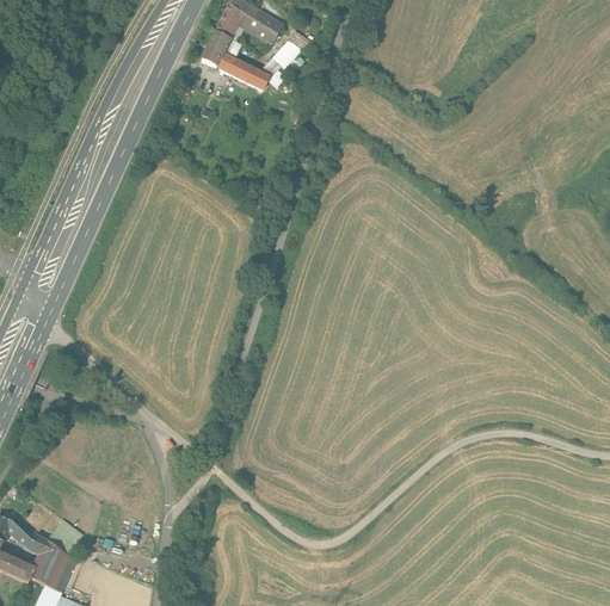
[(284,23),(247,0),(232,0),(229,4),(242,11),(236,24),(271,43),(284,23)]
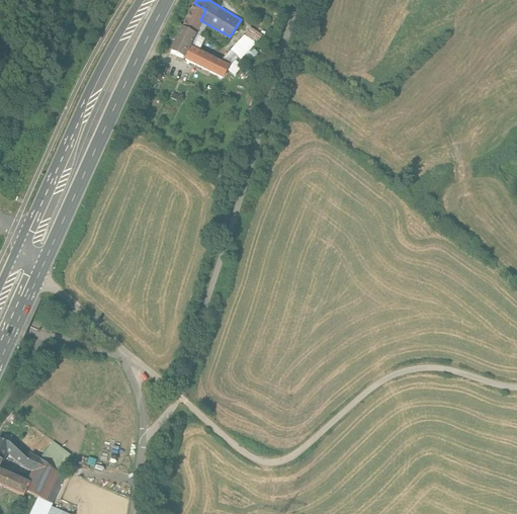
[(194,3),(183,26),(195,31),(200,20),(205,9),(194,3)]
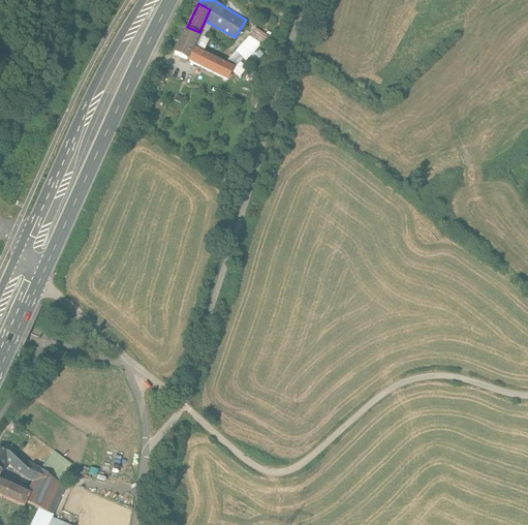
[(187,27),(175,52),(187,58),(193,47),(199,32),(187,27)]
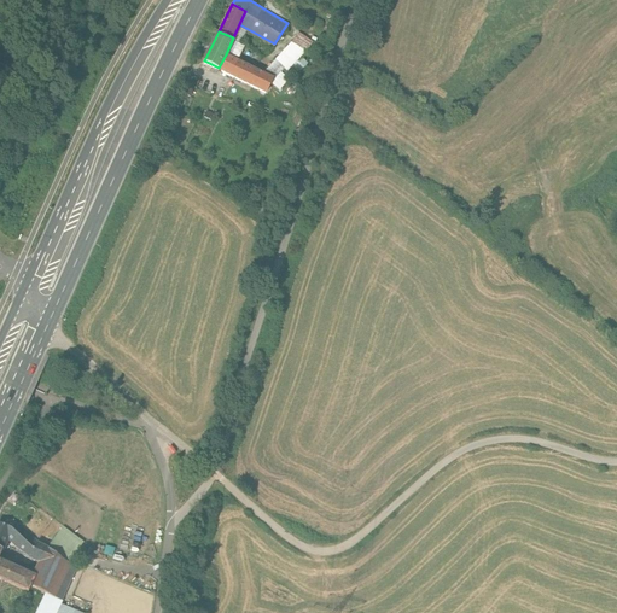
[(291,41),(271,64),(279,70),(283,65),(287,68),(306,50),(291,41)]
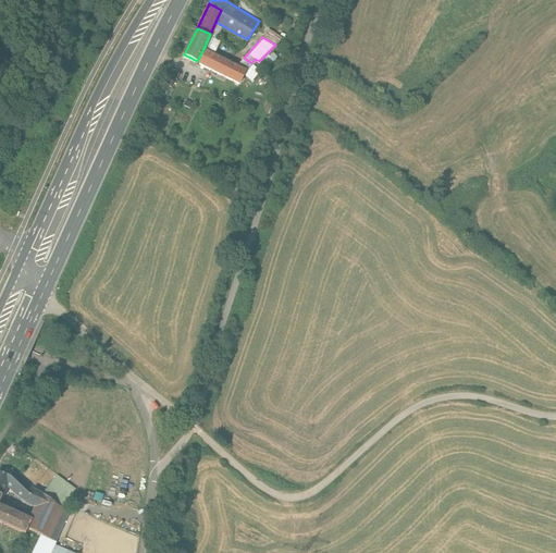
[(236,65),(204,49),(197,61),(239,82),(247,73),(245,72),(251,63),(244,58),(236,65)]
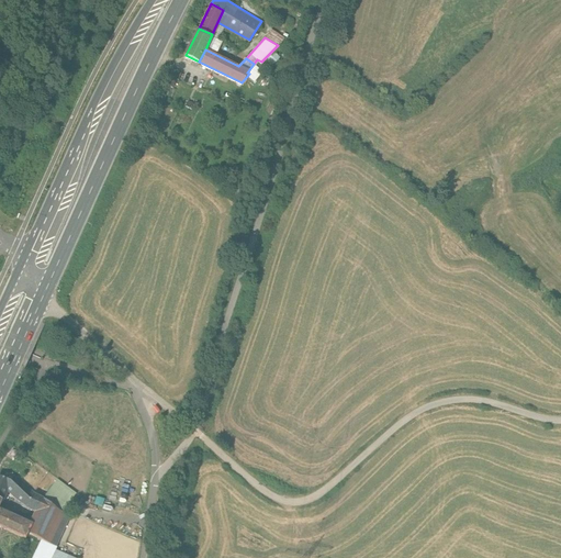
[(0,473),(0,497),(1,498),(4,492),(8,491),(9,489),(7,488),(10,479),(0,473)]
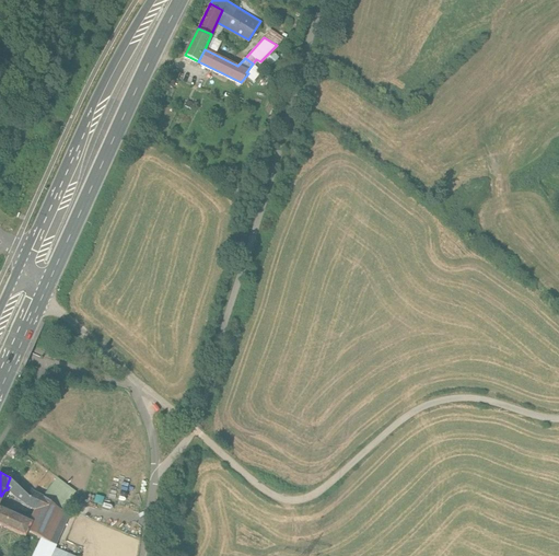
[(31,495),(11,477),(10,477),(7,486),(9,487),(14,494),(26,502),(37,507),(37,508),(44,495),(33,489),(31,495)]
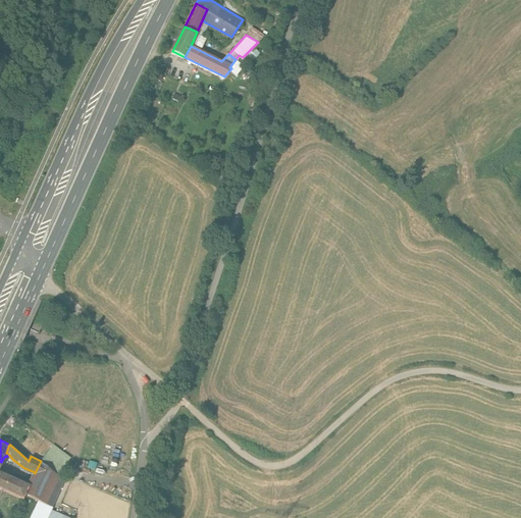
[(41,461),(35,473),(35,472),(29,484),(30,484),(25,493),(42,500),(55,471),(41,461)]
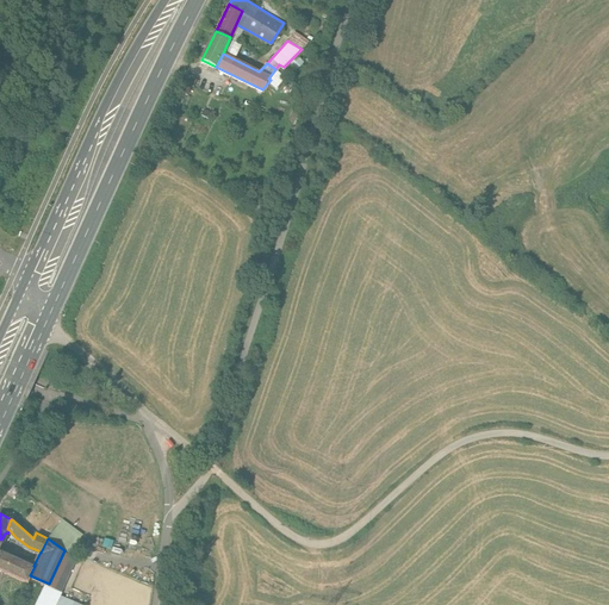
[(0,549),(0,567),(28,581),(30,575),(35,566),(33,566),(0,549)]
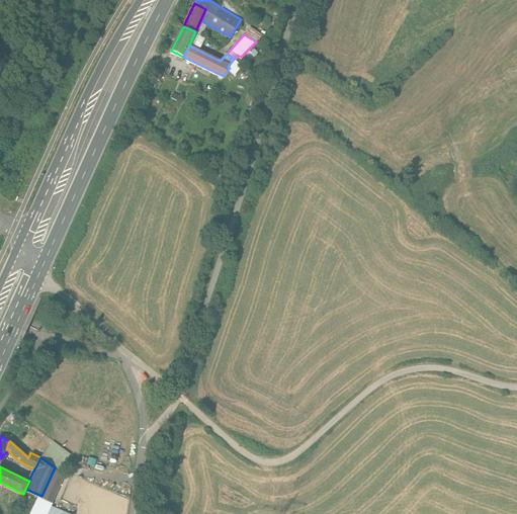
[(55,467),(41,496),(52,501),(65,474),(55,467)]
